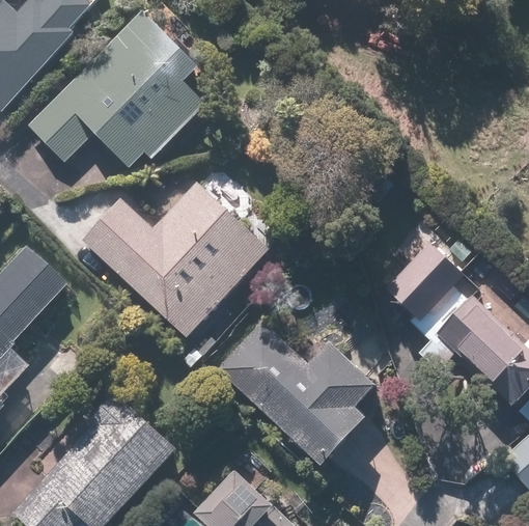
[(0,0),(0,109),(74,36),(70,31),(100,0),(0,0)]
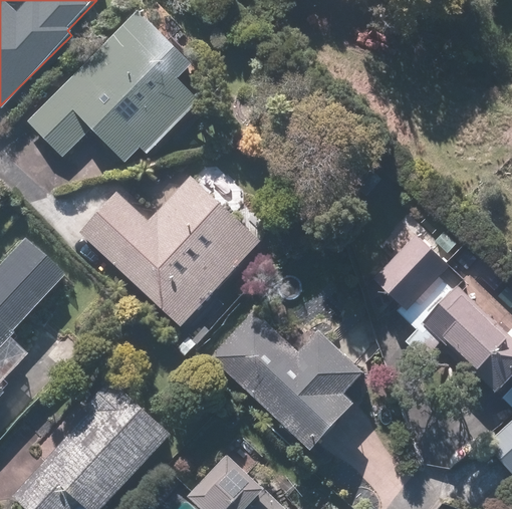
[(137,11),(28,117),(63,155),(89,130),(131,172),(201,104),(176,79),(190,66),(137,11)]
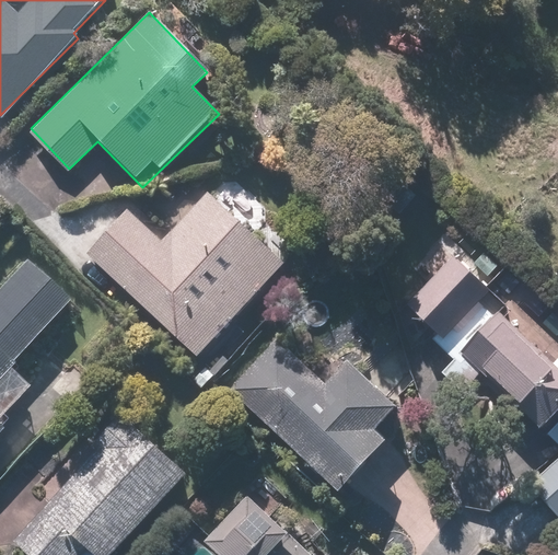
[(159,239),(127,208),(85,251),(195,355),(283,264),(207,189),(159,239)]
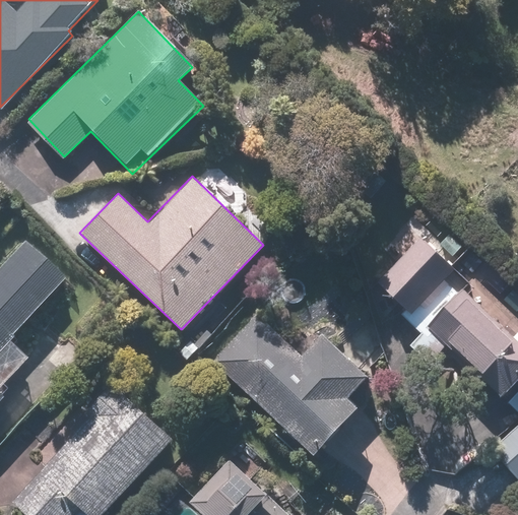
[(453,269),(417,235),(377,278),(412,312),(453,269)]
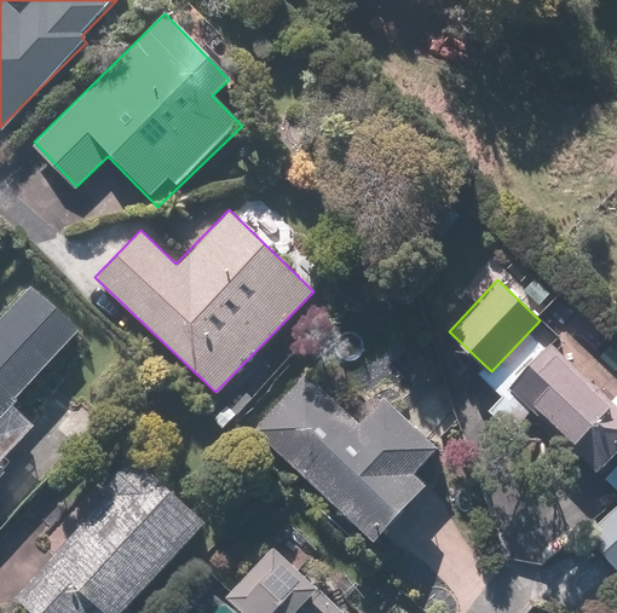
[(0,451),(23,427),(0,404),(69,333),(22,287),(0,310),(0,451)]
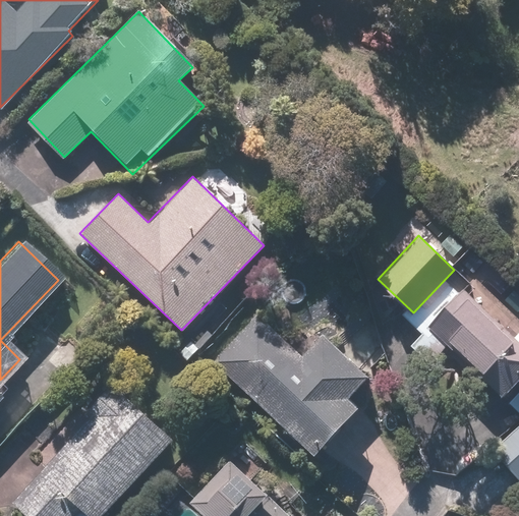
[(282,292),(215,358),(312,456),(357,410),(347,400),(368,379),(282,292)]
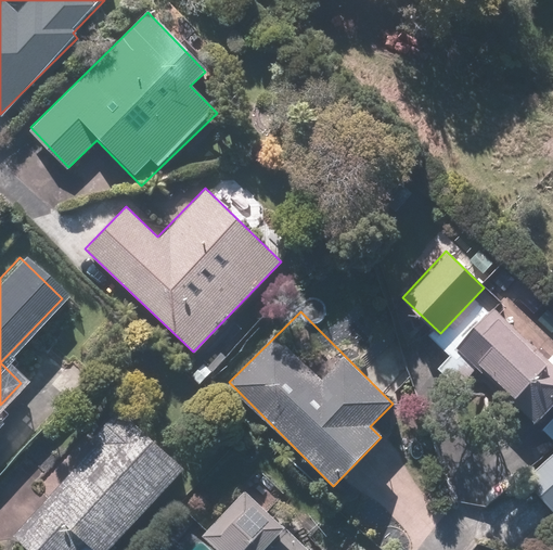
[(491,312),(457,346),(510,400),(544,367),(491,312)]
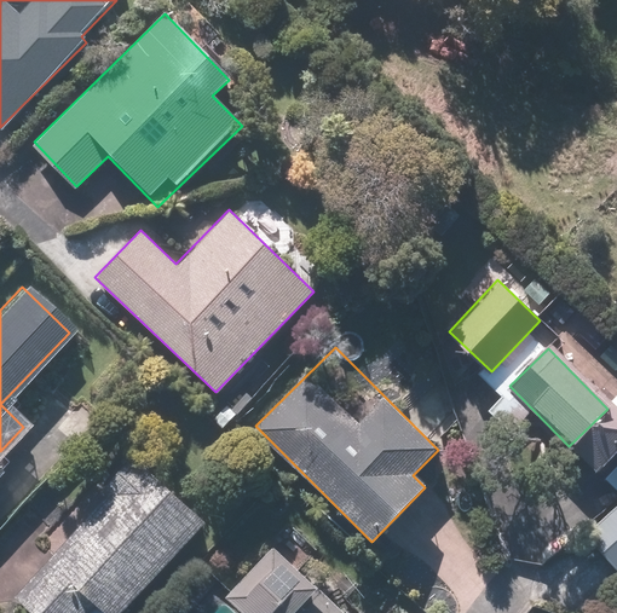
[(34,612),(113,612),(206,522),(137,454),(105,484),(116,495),(16,594),(34,612)]
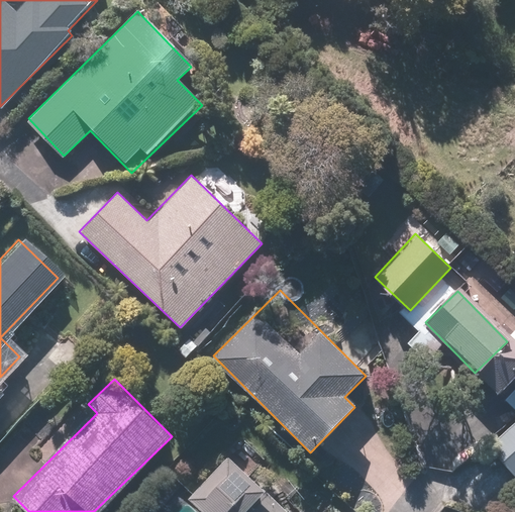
[(514,387),(505,396),(514,407),(514,387)]
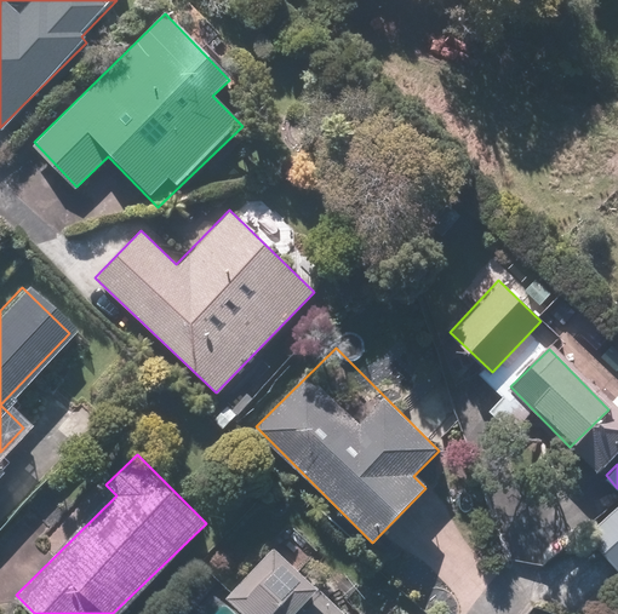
[(617,538),(604,551),(617,566),(617,538)]
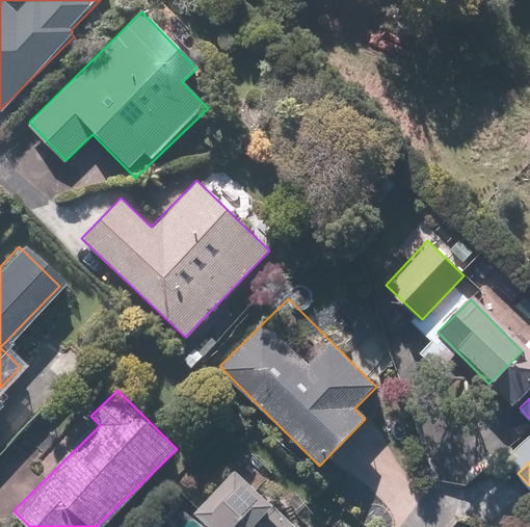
[(308,526),(293,526),(233,470),(192,512),(207,526),(309,526),(308,526)]
